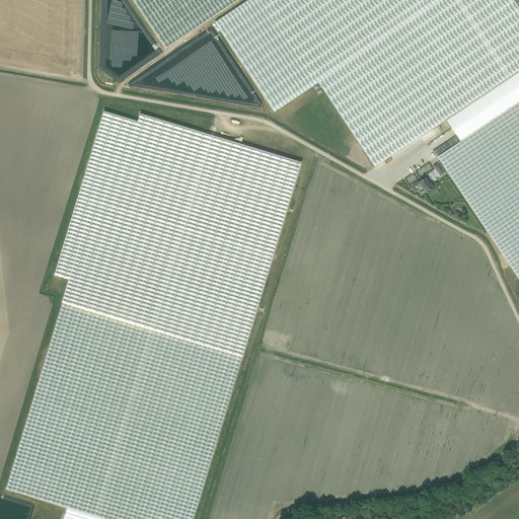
[(238,0),(137,0),(168,47),(238,0)]
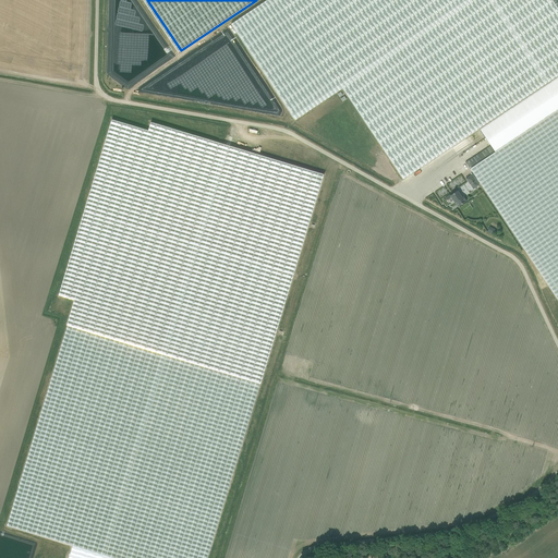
[(557,0),(261,0),(228,22),(292,119),(339,88),(400,180),(477,129),(493,152),(466,169),(557,306),(557,0)]
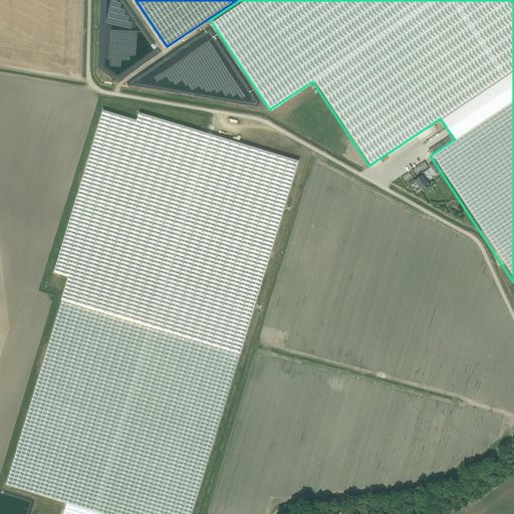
[(140,119),(102,108),(53,273),(68,278),(62,298),(242,353),(300,159),(140,112),(140,119)]
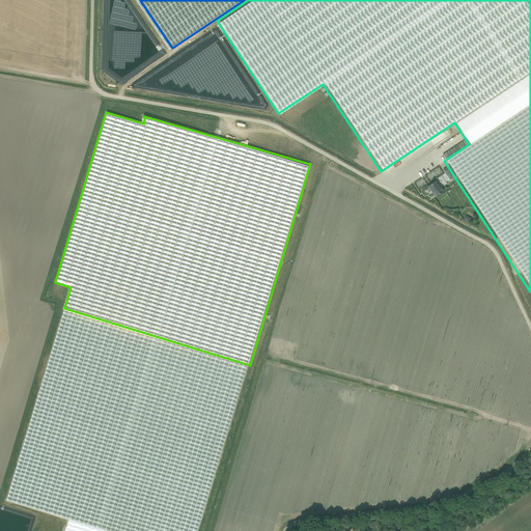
[(435,197),(442,192),(435,180),(421,189),(424,194),(428,191),(430,194),(432,193),(435,197)]
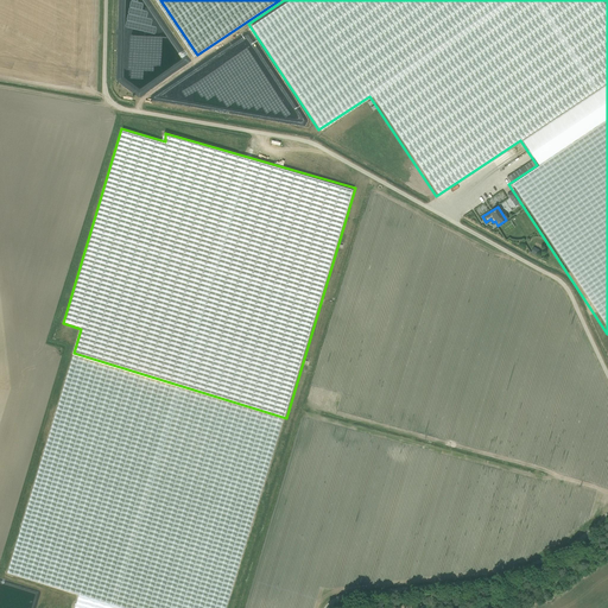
[(230,607),(233,599),(286,418),(74,353),(7,574),(80,596),(75,607),(230,607)]
